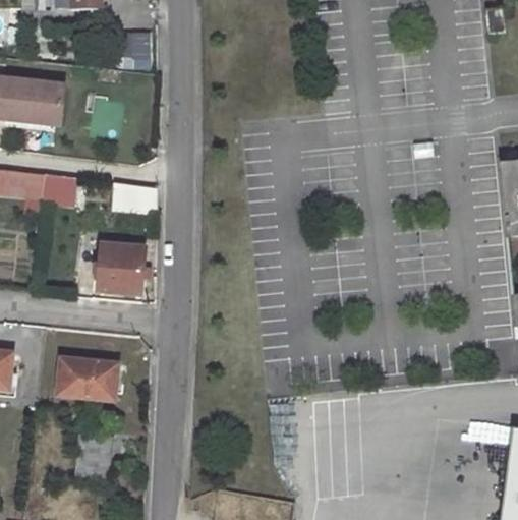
[(30,10),(29,0),(17,0),(17,25),(44,29),(44,11),(30,10)]
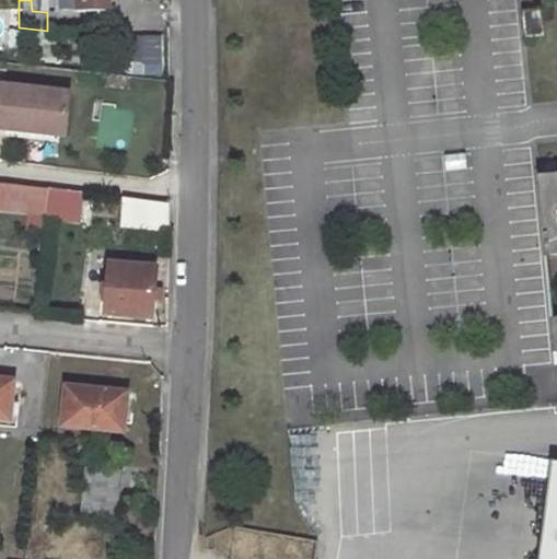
[(71,0),(72,12),(105,11),(105,0),(71,0)]
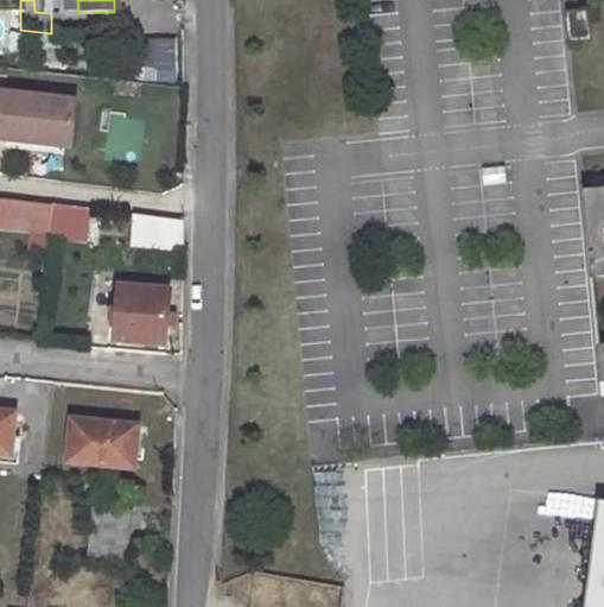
[(590,38),(587,13),(566,14),(570,39),(590,38)]
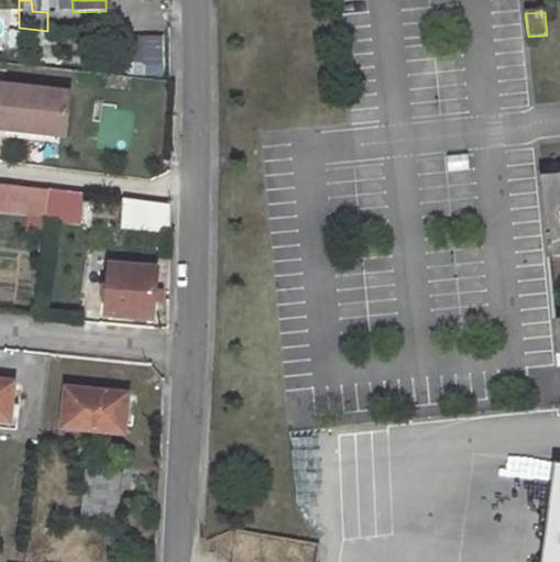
[(121,73),(160,73),(160,34),(122,33),(121,73)]
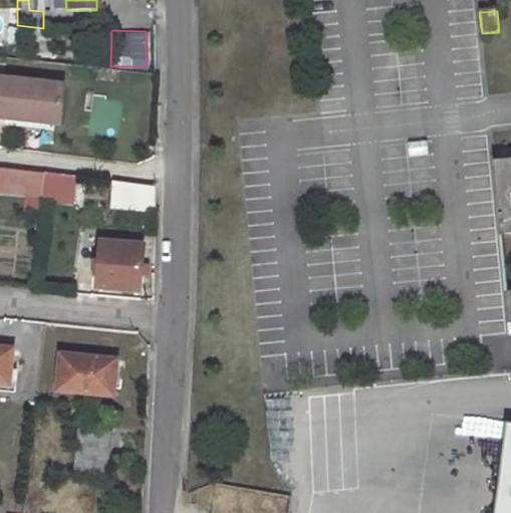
[(0,116),(56,123),(60,84),(0,76),(0,116)]
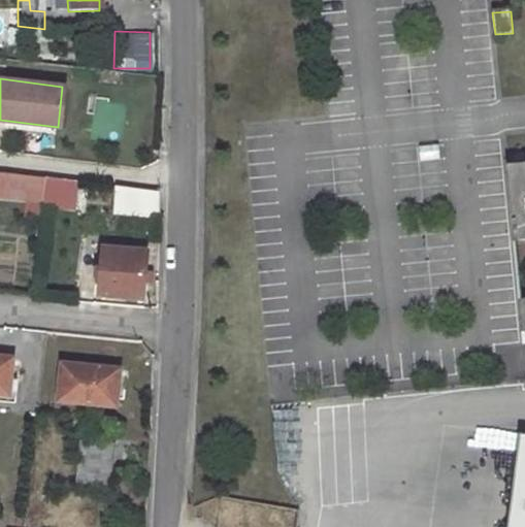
[(524,163),(507,165),(524,333),(524,163)]
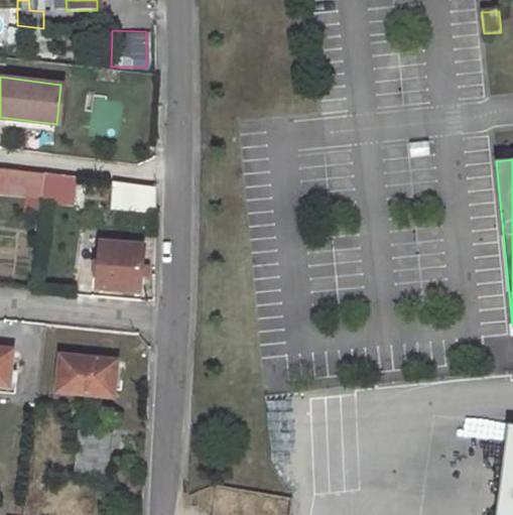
[(0,190),(40,196),(42,173),(0,167),(0,190)]
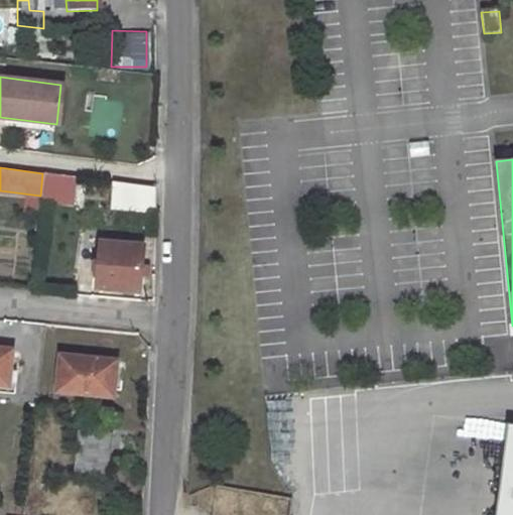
[(42,173),(40,196),(50,197),(53,174),(42,173)]
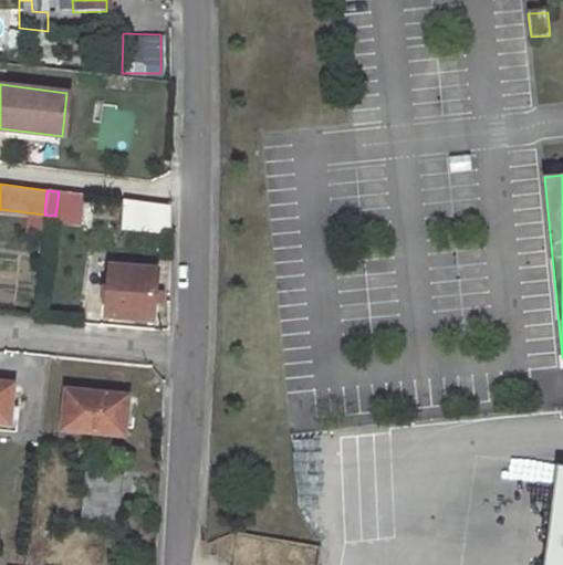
[(55,216),(77,218),(81,195),(59,191),(55,216)]
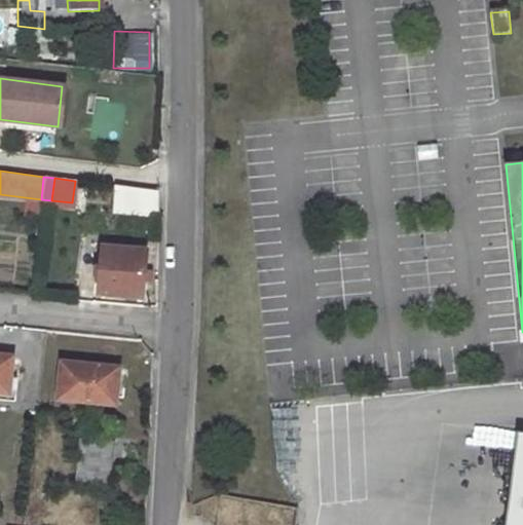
[(116,186),(113,212),(156,217),(156,190),(116,186)]
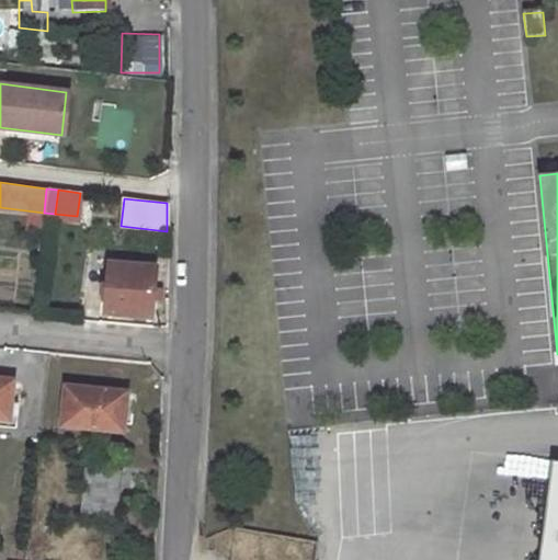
[(107,264),(103,313),(150,318),(154,269),(107,264)]
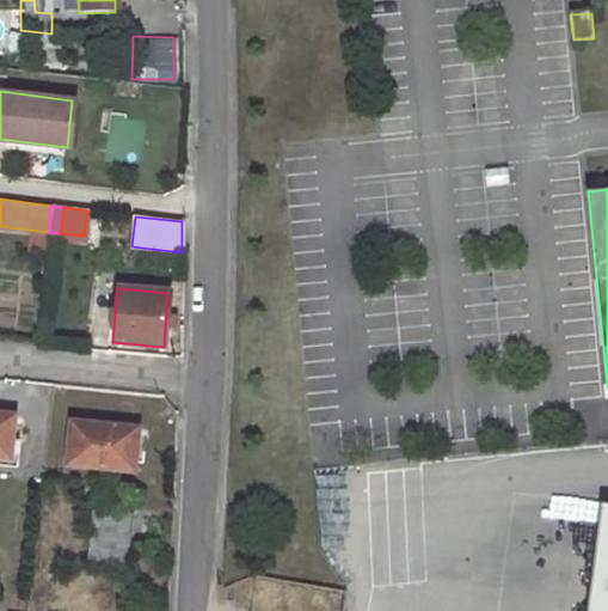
[(0,456),(7,457),(11,414),(0,413),(0,456)]
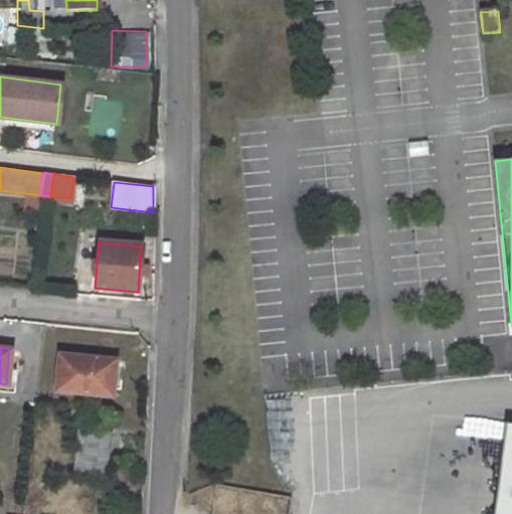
[(58,354),(55,389),(112,394),(115,359),(58,354)]
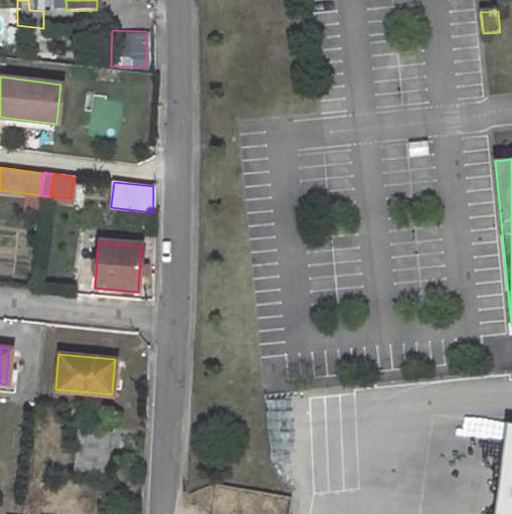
[(511,513),(511,421),(507,421),(494,513),(511,513)]
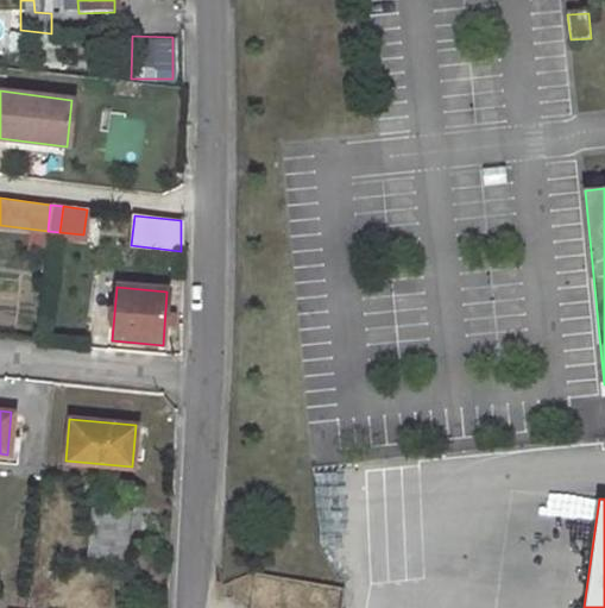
[(90,512),(87,556),(124,559),(127,515),(90,512)]
